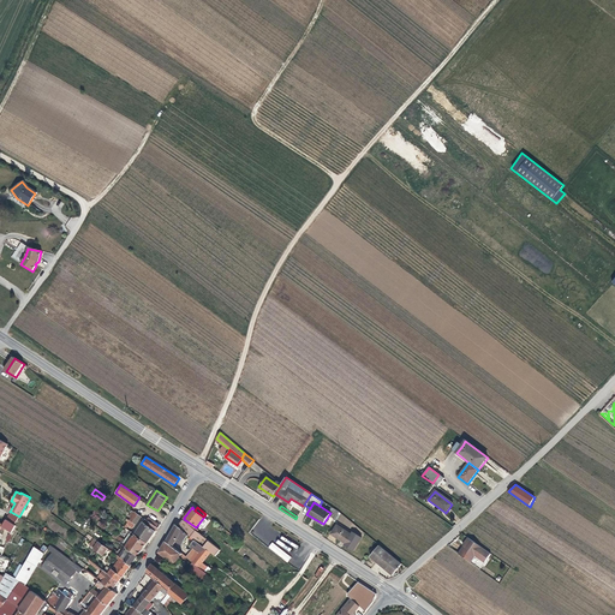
[(135,525),(141,515),(132,509),(131,511),(130,511),(129,512),(131,513),(129,517),(131,518),(129,520),(135,525)]
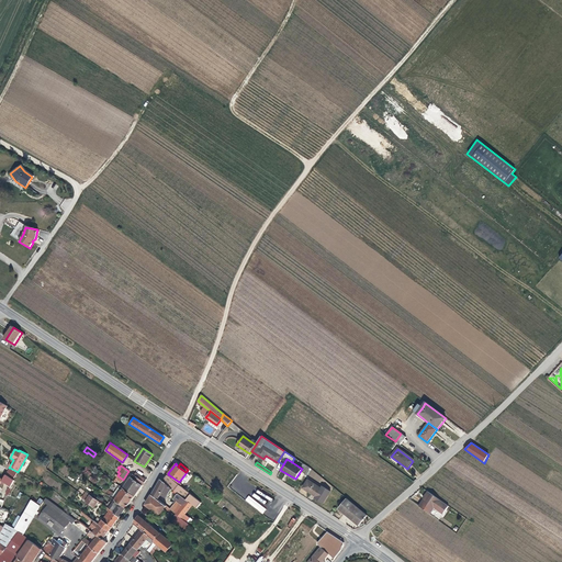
[(13,479),(18,472),(10,468),(7,475),(13,479)]
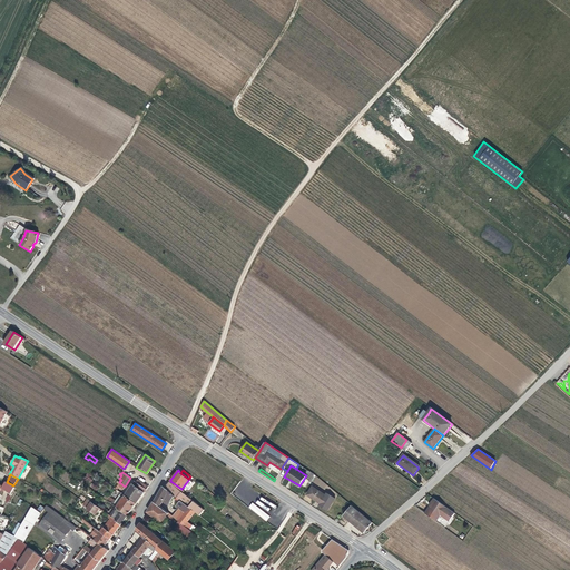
[(15,487),(13,485),(7,482),(6,481),(2,487),(2,488),(10,493),(11,493),(15,487)]
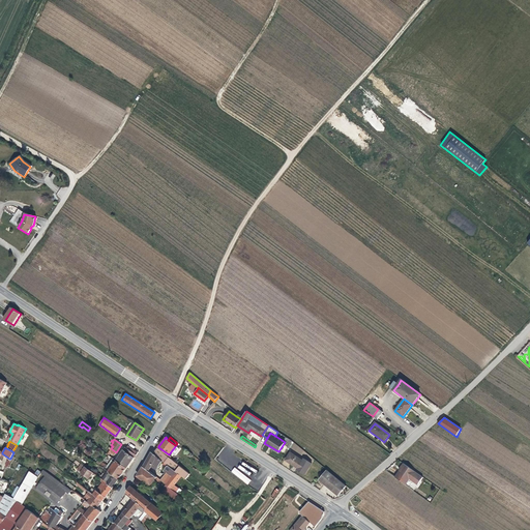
[(126,448),(125,447),(116,460),(126,468),(136,454),(135,454),(126,448)]
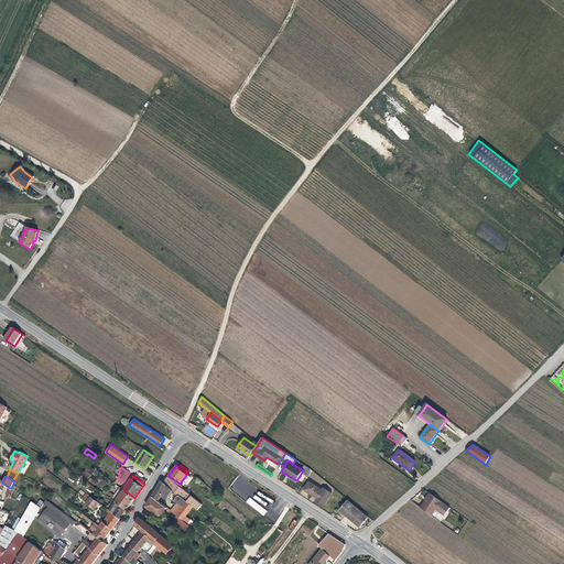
[(173,490),(174,491),(180,486),(167,477),(167,476),(162,483),(173,490)]
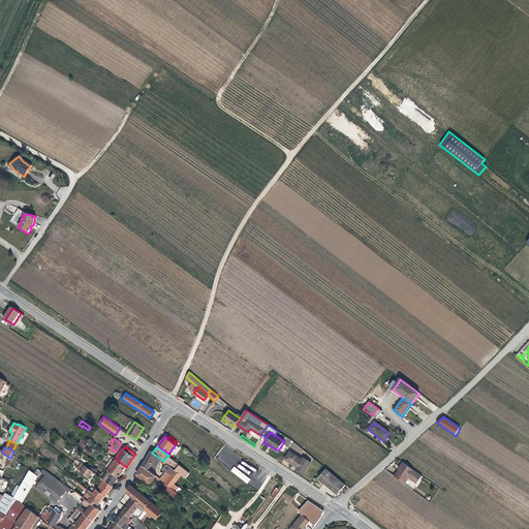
[(170,456),(168,454),(158,446),(157,447),(168,456),(169,457),(170,456)]
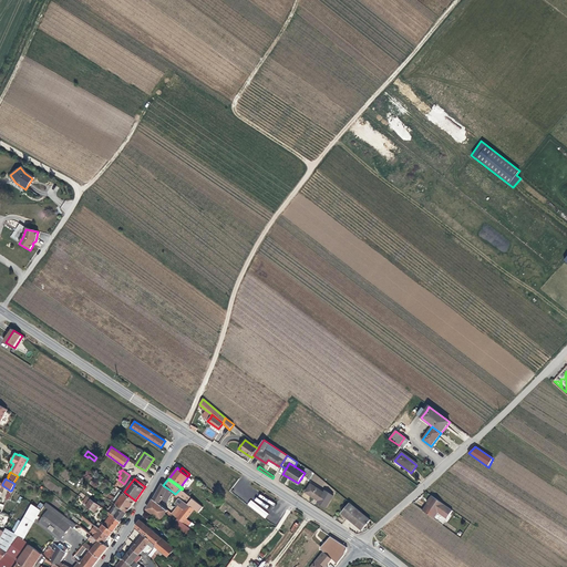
[(162,483),(155,494),(162,498),(167,502),(174,493),(163,485),(162,483)]
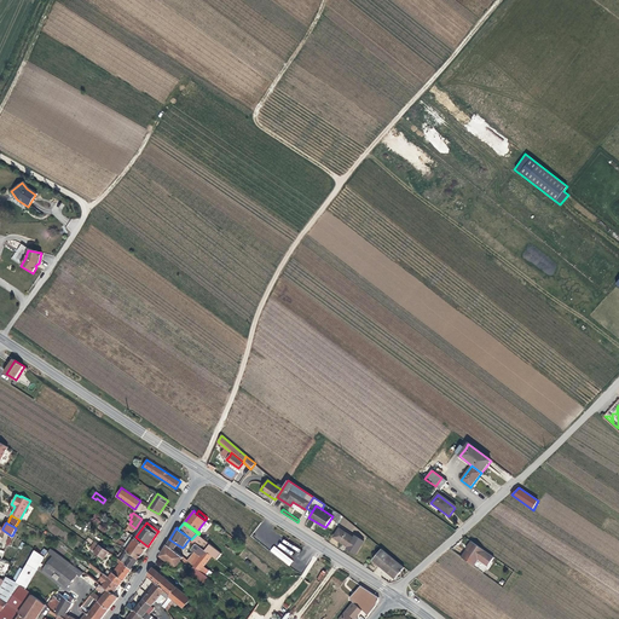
[(346,549),(354,554),(363,541),(354,536),(353,538),(339,528),(334,537),(347,547),(346,549)]
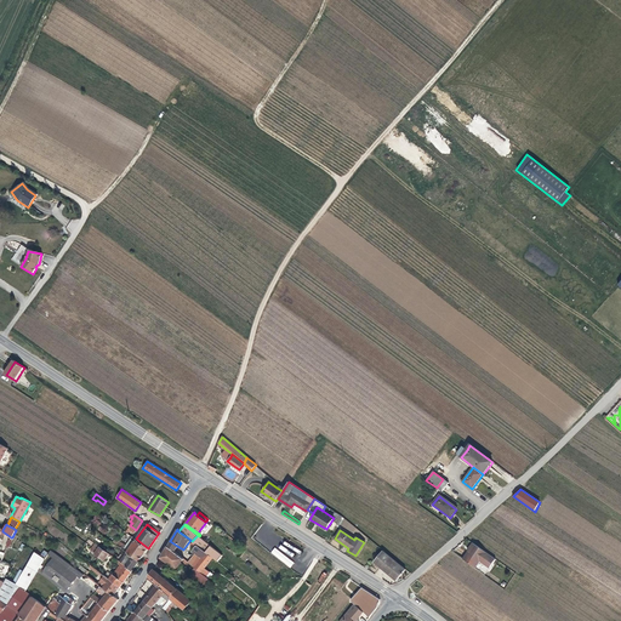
[(198,535),(192,541),(197,545),(203,550),(208,543),(199,536),(198,535)]
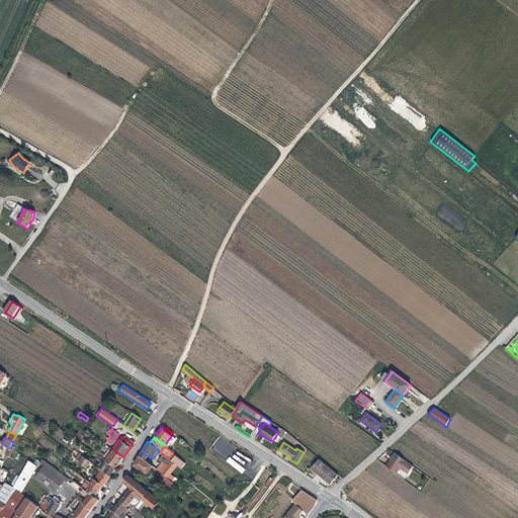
[(116,468),(123,457),(113,449),(109,447),(104,454),(102,458),(105,460),(116,468)]
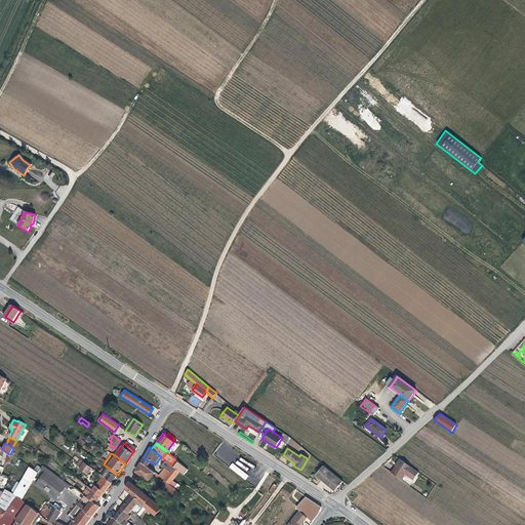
[(144,457),(142,461),(147,467),(150,461),(144,457)]
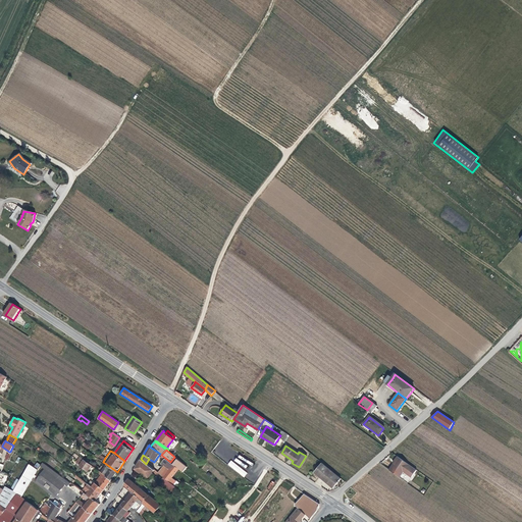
[(393,464),(388,470),(399,477),(404,471),(411,477),(416,470),(398,457),(393,464)]
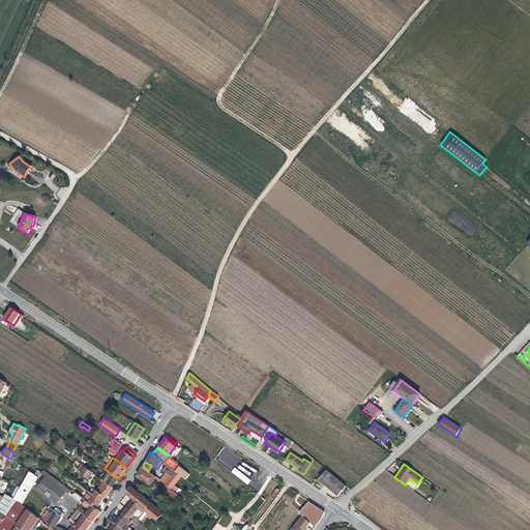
[(168,465),(166,467),(164,470),(167,472),(172,476),(170,479),(166,484),(171,489),(181,475),(176,471),(173,469),(168,465)]
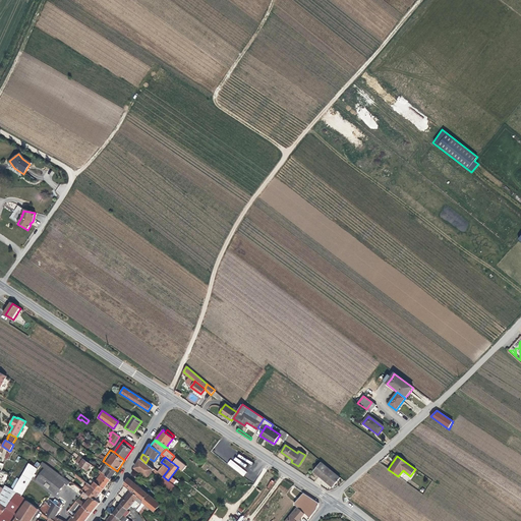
[(140,458),(134,467),(147,477),(153,471),(154,469),(146,463),(140,458)]
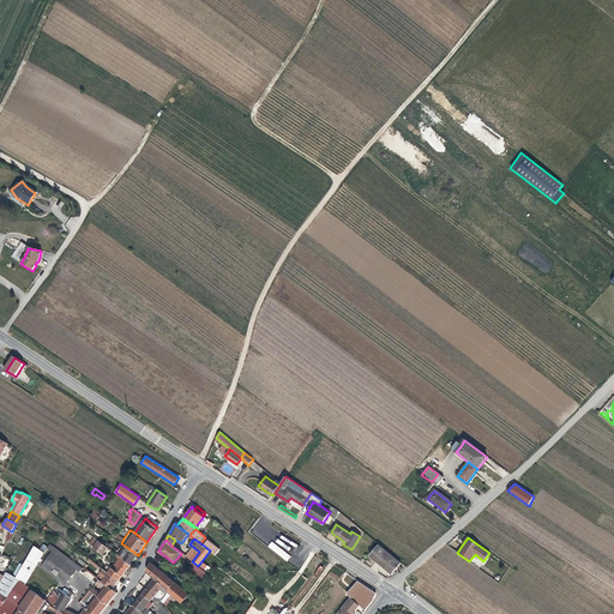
[(220,548),(209,540),(204,546),(210,551),(215,555),(220,548)]
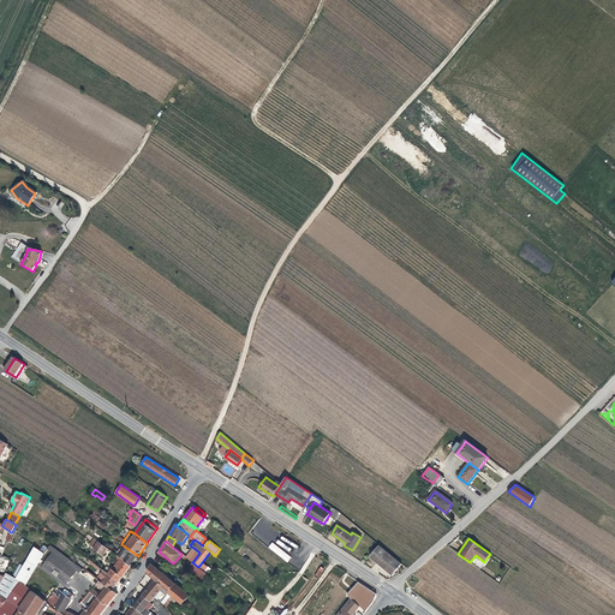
[(102,555),(108,548),(106,547),(99,542),(95,547),(94,548),(93,548),(102,555)]
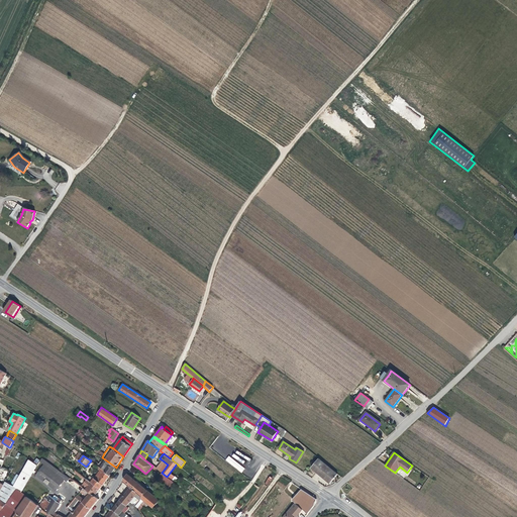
[(228,456),(225,460),(241,473),(245,469),(228,456)]
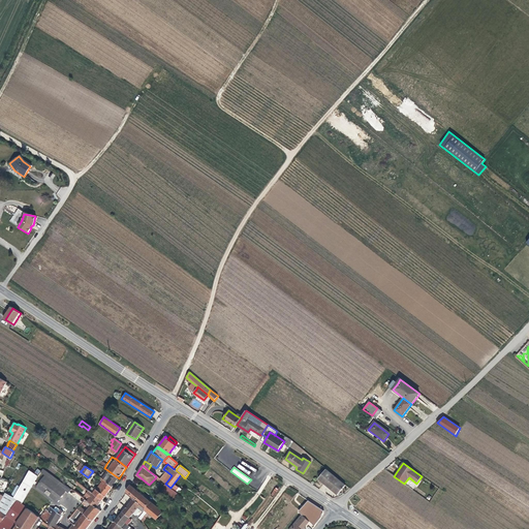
[(70,491),(71,489),(66,485),(43,468),(41,472),(45,475),(37,487),(58,501),(66,491),(69,493),(70,491)]
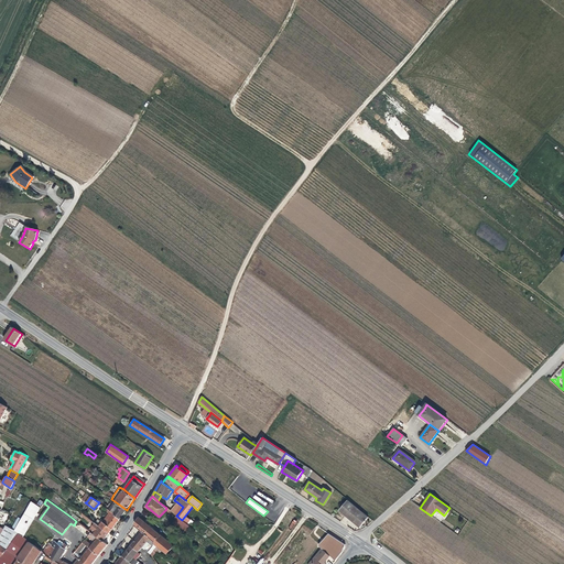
[(347,500),(339,510),(359,527),(368,517),(347,500)]
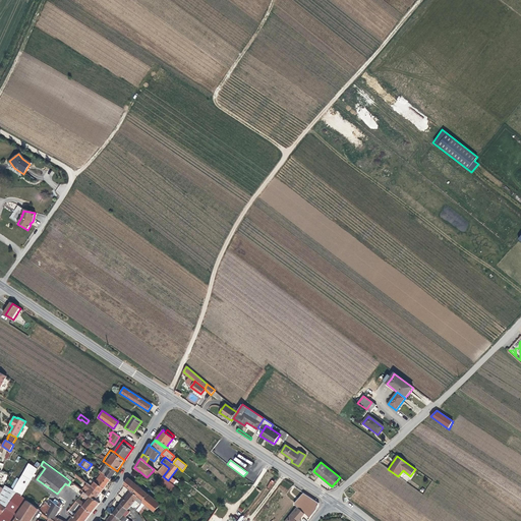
[(17,493),(21,496),(39,469),(35,466),(30,463),(19,479),(13,489),(17,493)]
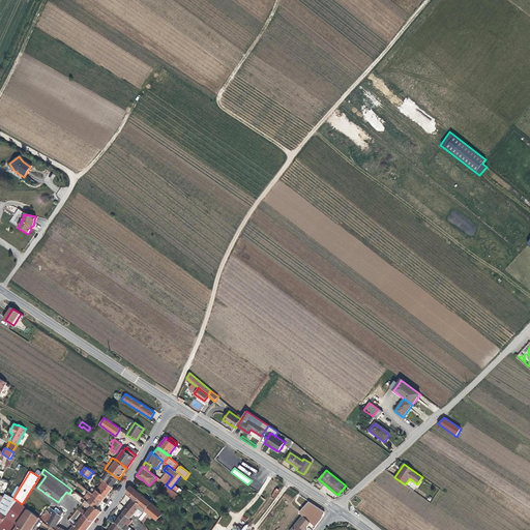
[(113,488),(119,479),(108,471),(106,475),(102,473),(100,475),(99,477),(100,478),(104,480),(113,488)]
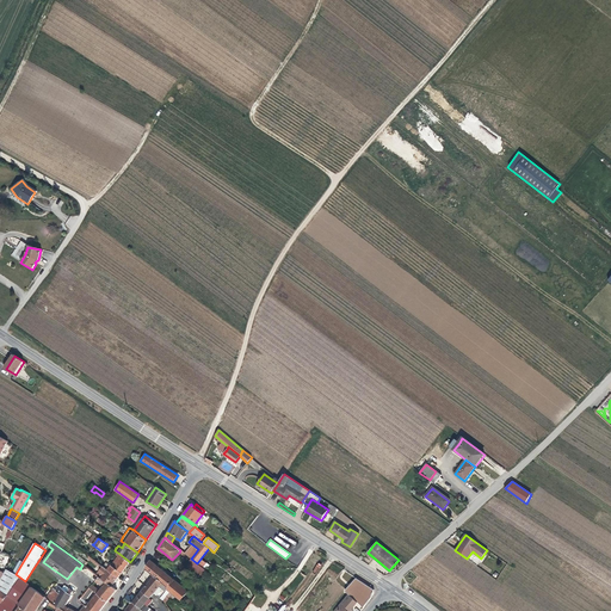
[(185,554),(191,559),(196,553),(190,548),(185,554)]
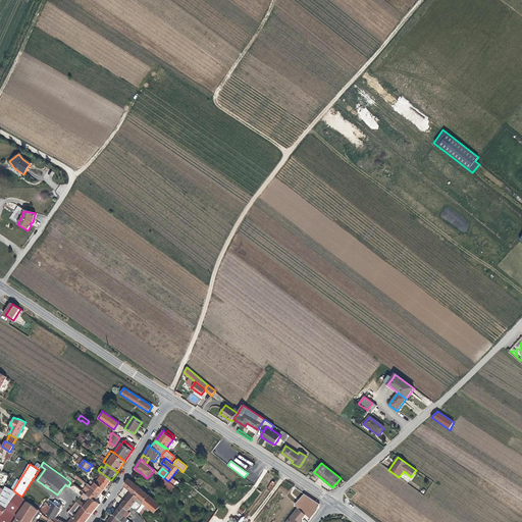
[(162,479),(163,477),(158,473),(154,470),(153,472),(162,479)]
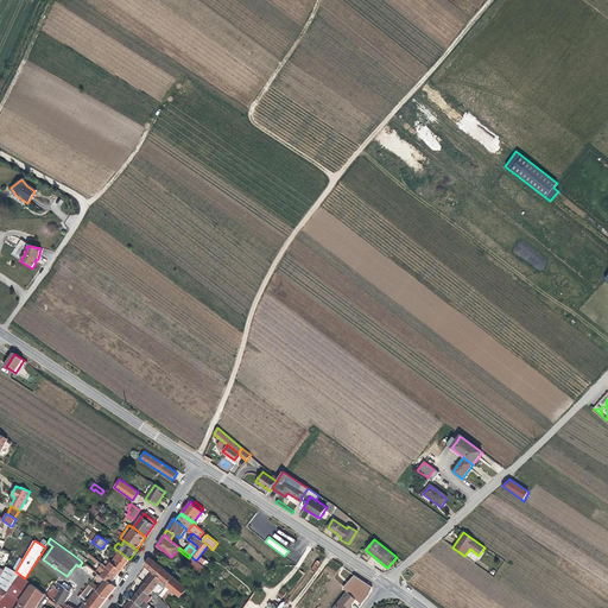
[(118,553),(112,561),(121,569),(130,559),(119,551),(118,553)]
